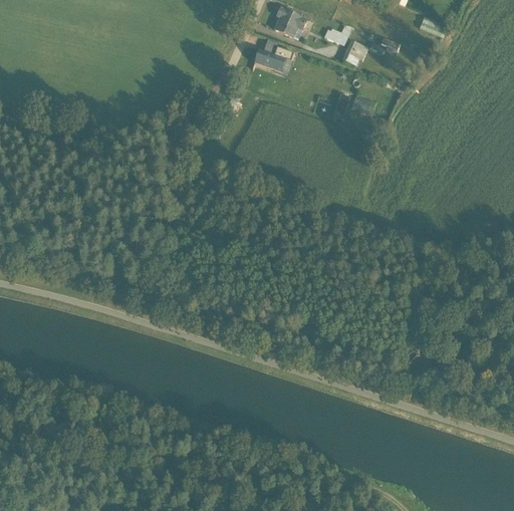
[(307,20),(280,7),(277,15),(280,16),(275,29),(298,39),(307,20)]
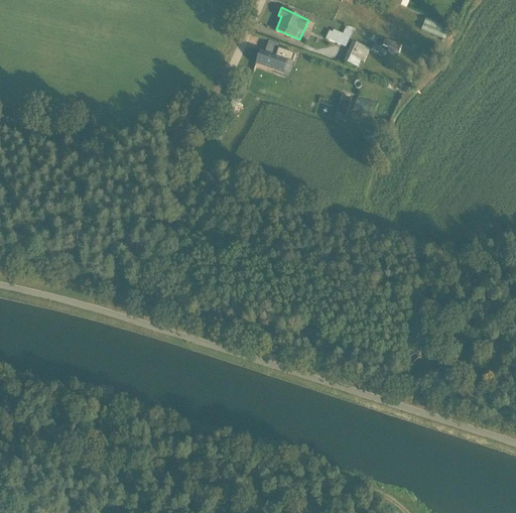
[(439,27),(441,22),(425,16),(423,21),(439,27)]
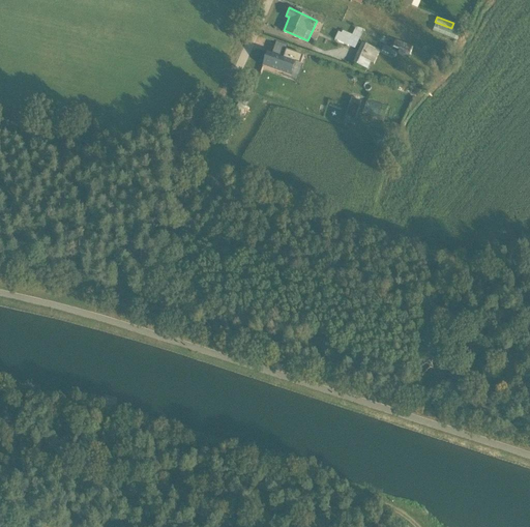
[(337,30),(334,37),(354,47),(363,28),(350,22),(346,30),(342,28),(341,31),(337,30)]
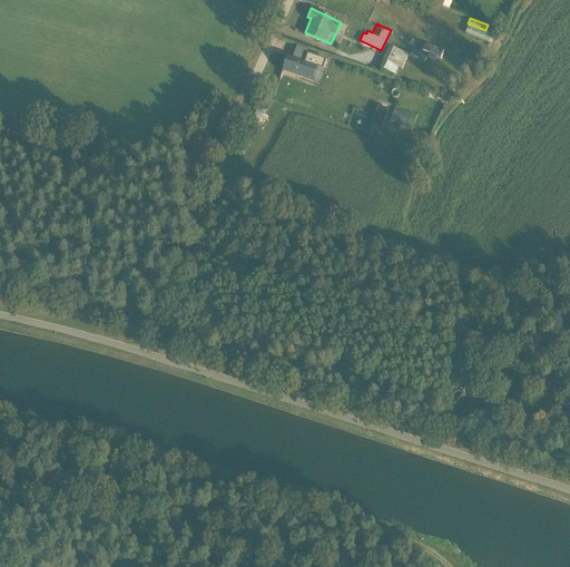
[(442,48),(424,41),(422,48),(440,55),(442,48)]
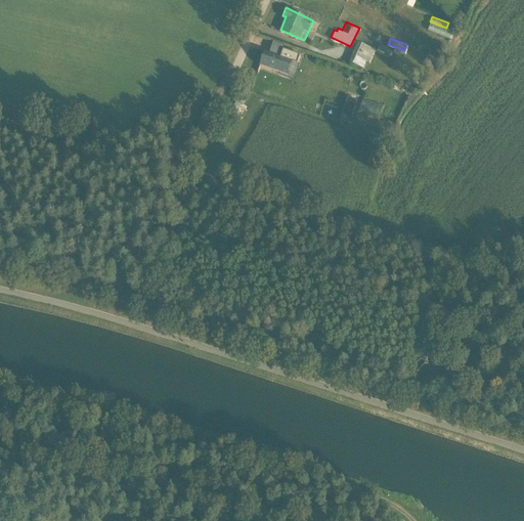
[(352,53),(349,60),(362,68),(366,59),(368,60),(375,48),(357,40),(351,52),(352,53)]
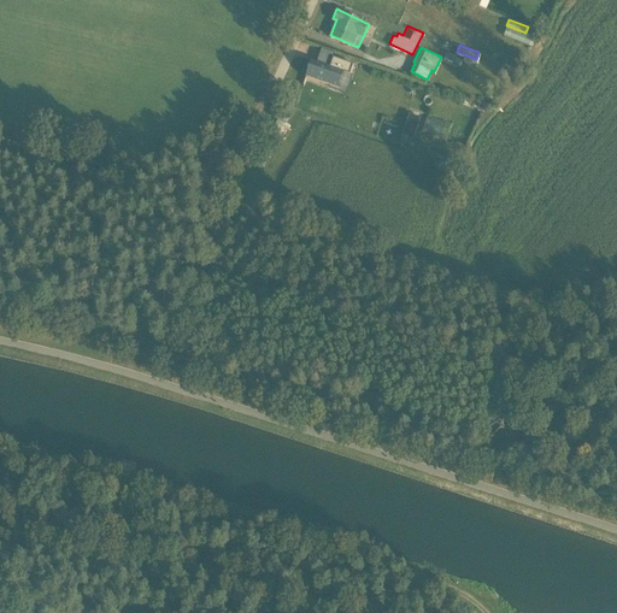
[(446,49),(444,57),(460,63),(463,62),(464,59),(453,56),(454,53),(446,49)]
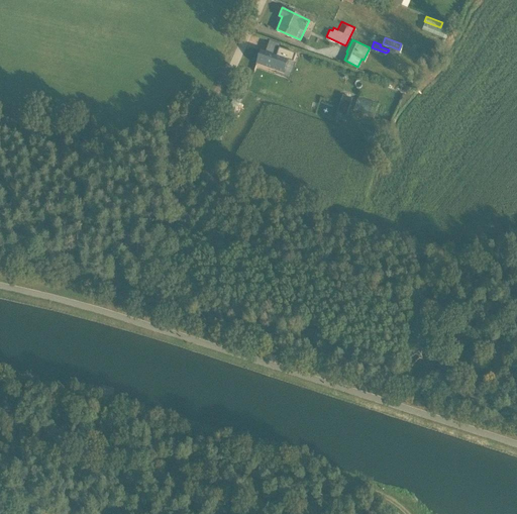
[(276,56),(261,50),(259,57),(256,64),(291,76),(293,70),(301,73),(307,57),(279,46),(276,56)]
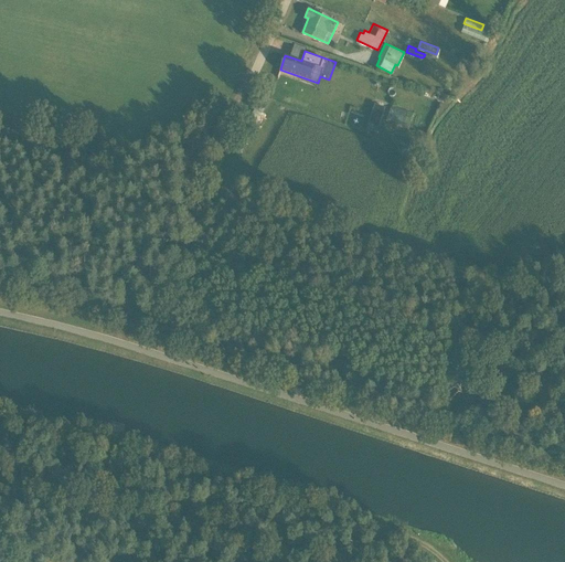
[(437,93),(424,88),(422,94),(436,98),(437,93)]
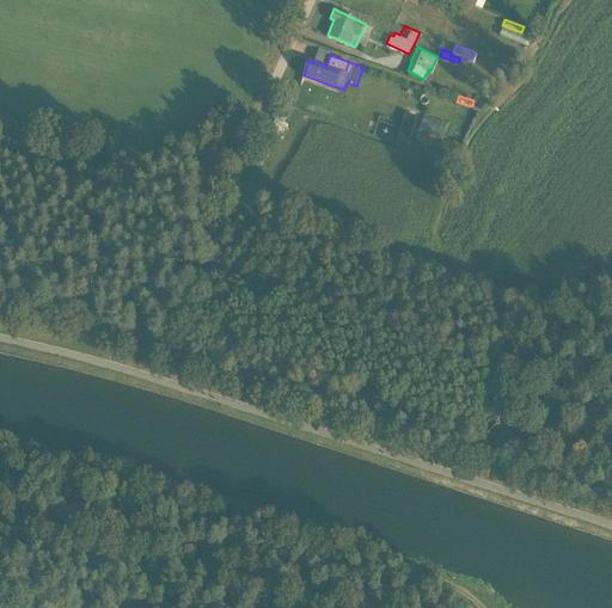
[(397,137),(408,141),(412,124),(409,123),(412,115),(414,115),(416,109),(410,106),(408,112),(405,111),(397,137)]
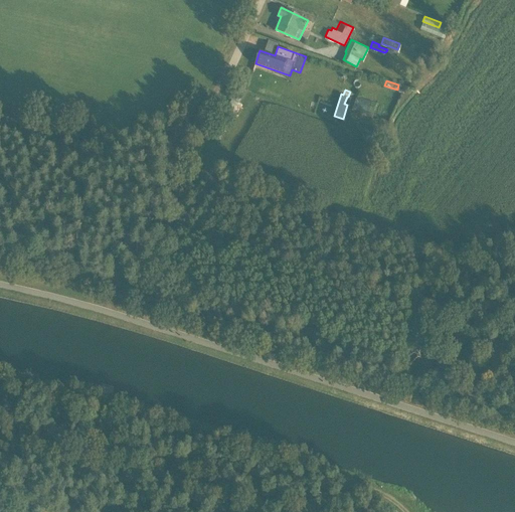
[(356,94),(352,107),(372,113),(376,101),(356,94)]
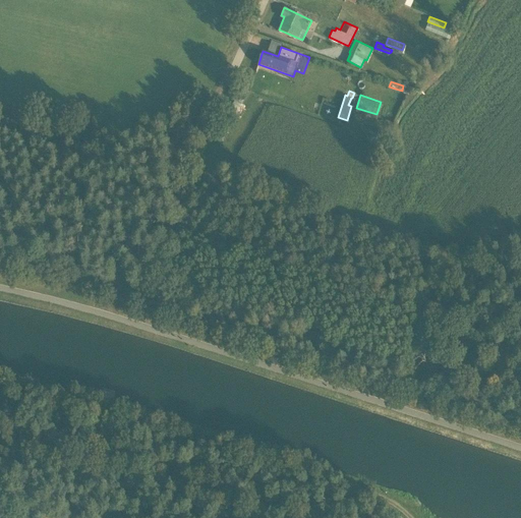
[(113,388),(101,385),(98,394),(98,396),(111,399),(112,396),(113,388)]
